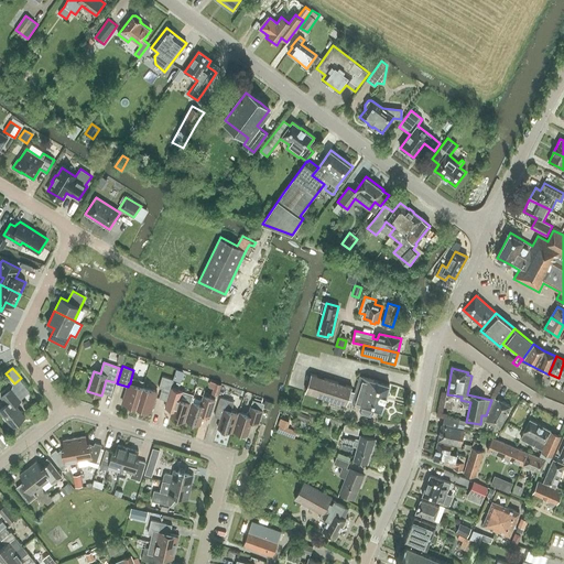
[(176,369),(173,380),(181,382),(184,371),(176,369)]
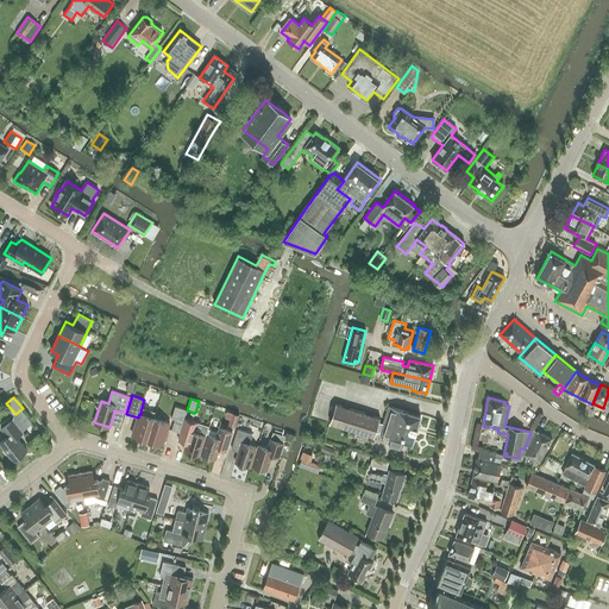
[(378,422),(381,418),(336,405),(330,424),(374,437),(376,431),(378,422)]
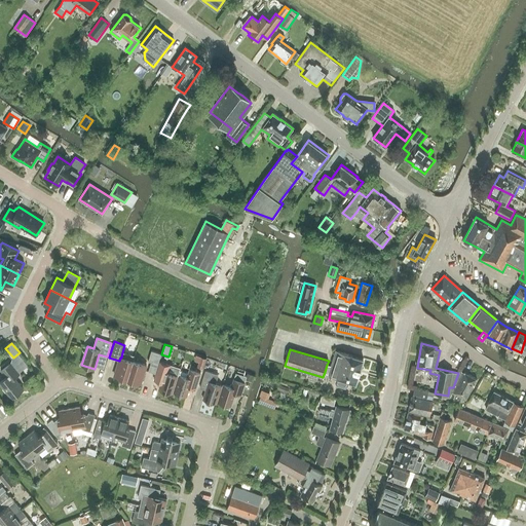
[(364,359),(363,359),(336,350),(331,366),(329,373),(329,374),(338,377),(336,382),(337,384),(345,386),(347,385),(348,381),(354,383),(355,383),(364,359)]
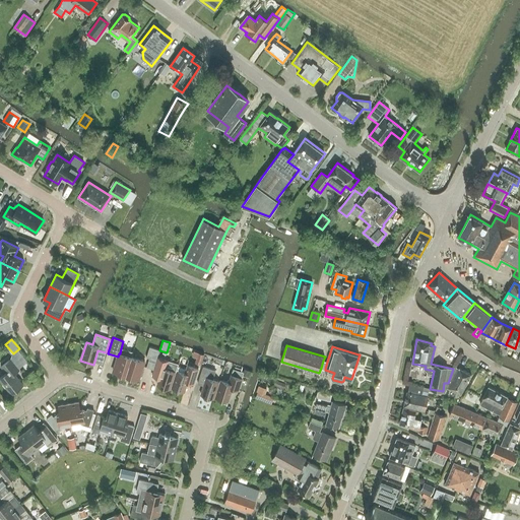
[(159,349),(149,347),(146,358),(149,359),(147,367),(153,369),(159,349)]
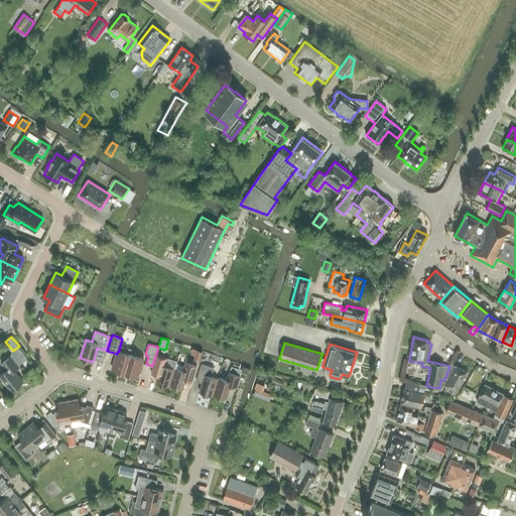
[(118,351),(117,354),(112,368),(125,373),(131,355),(132,350),(120,346),(119,351),(118,351)]
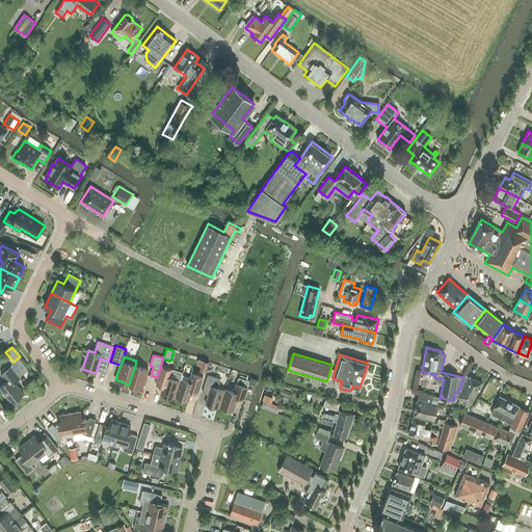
[(202,366),(200,371),(201,371),(206,373),(209,363),(203,361),(202,366)]
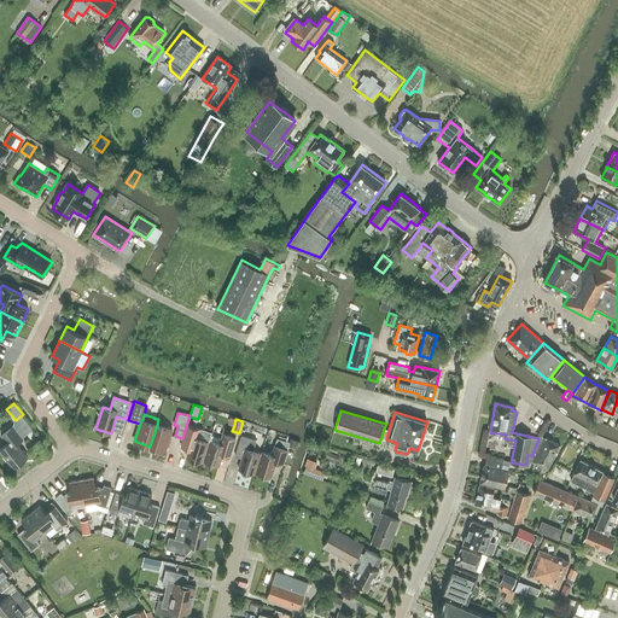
[(173,430),(157,425),(150,447),(165,452),(173,430)]
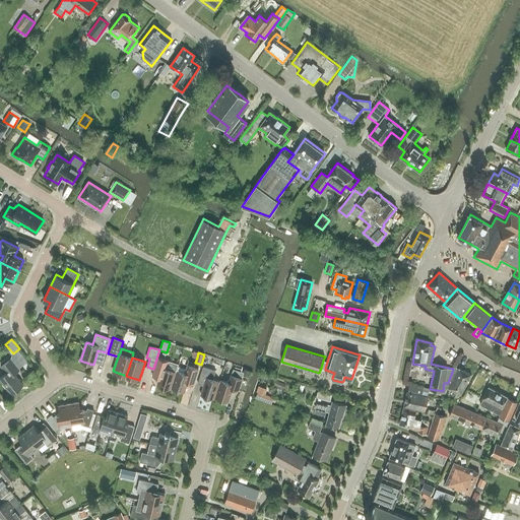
[(19,370),(11,359),(1,367),(6,373),(0,378),(0,379),(11,394),(23,385),(14,374),(19,370)]
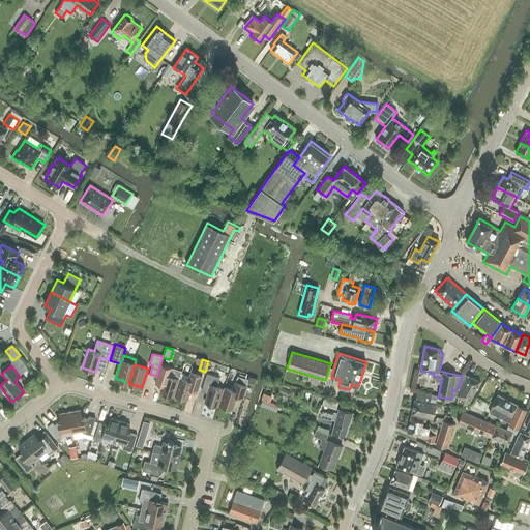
[(160,365),(155,383),(163,385),(160,392),(173,396),(181,372),(160,365)]
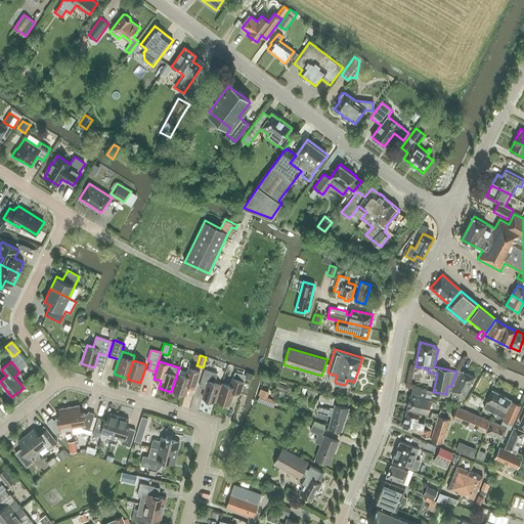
[(185,395),(188,386),(194,388),(200,370),(188,367),(187,370),(180,368),(173,391),(185,395)]
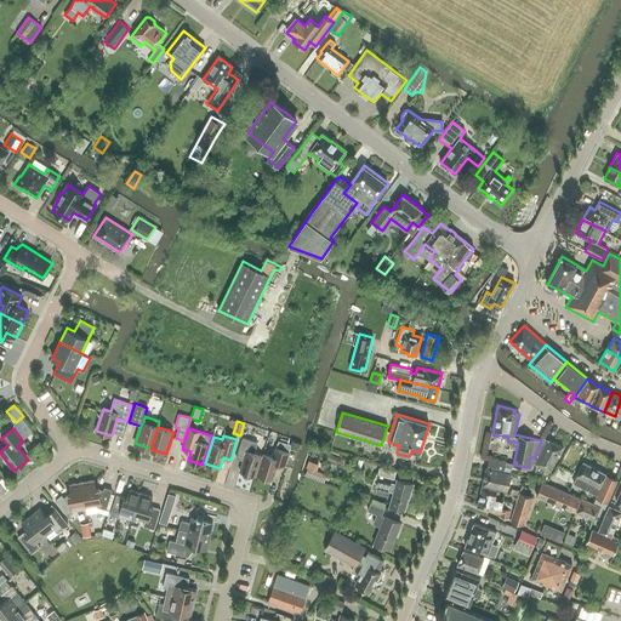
[(550,471),(563,448),(548,439),(543,437),(539,448),(542,450),(535,463),(550,471)]
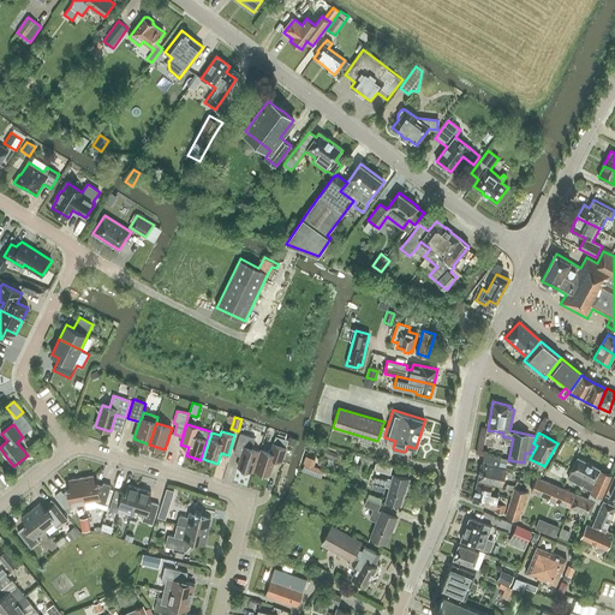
[(240,457),(238,466),(252,471),(260,451),(251,448),(255,439),(239,434),(233,453),(240,457)]
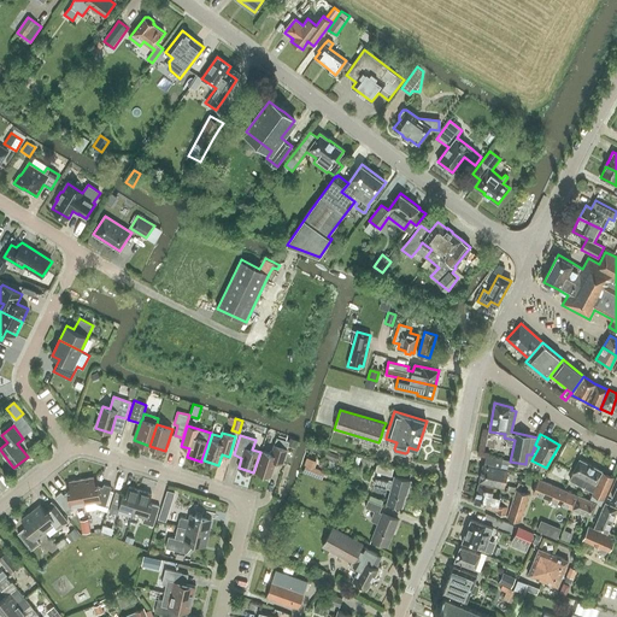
[(271,453),(262,451),(256,471),(271,476),(276,460),(283,463),(287,450),(274,445),(271,453)]
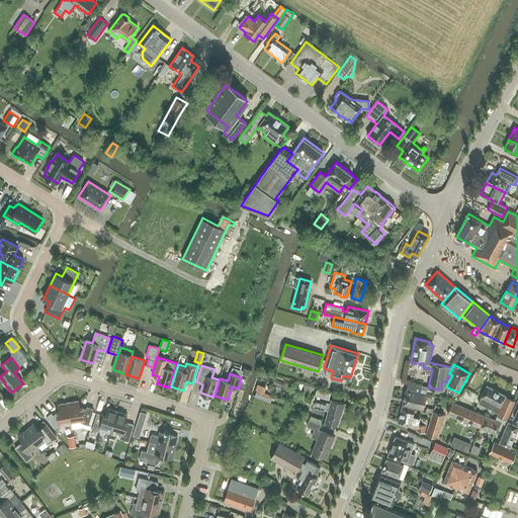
[(407,390),(406,390),(403,404),(423,409),(427,395),(421,393),(422,385),(408,382),(407,390)]
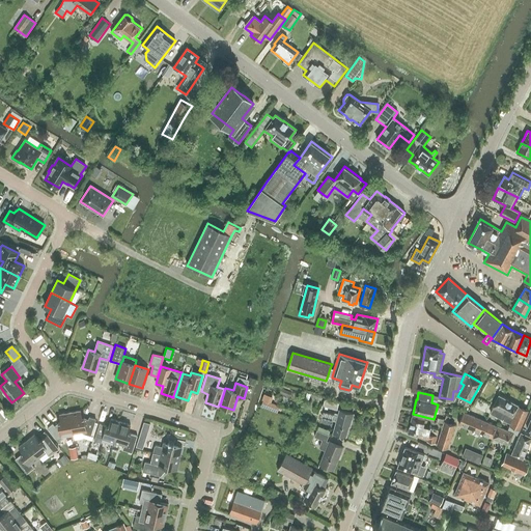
[(273,396),(266,393),(261,406),(277,412),(280,406),(271,402),(273,396)]
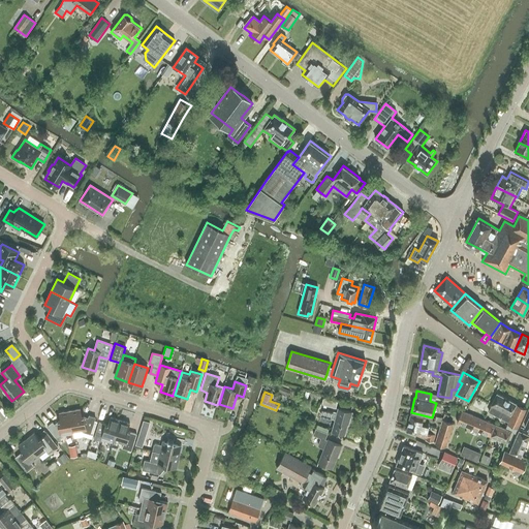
[(508,422),(508,424),(518,427),(526,408),(517,404),(497,394),(488,411),(508,422)]
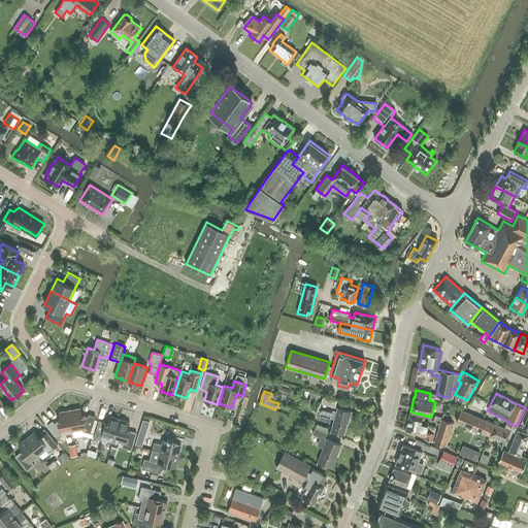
[(335,407),(336,401),(323,397),(321,403),(335,407)]
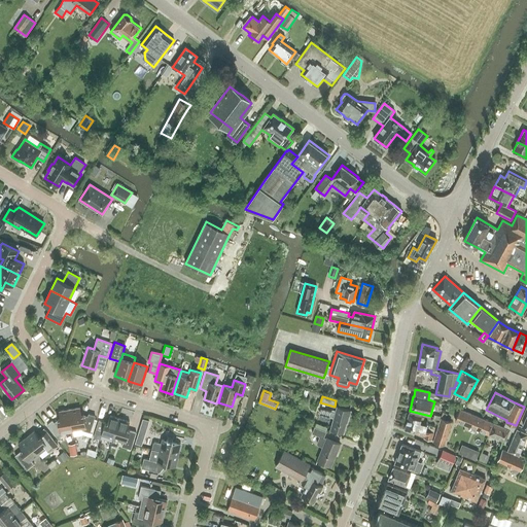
[(348,419),(351,411),(337,407),(336,412),(322,409),(320,414),(334,418),(330,429),(343,433),(347,418),(348,419)]
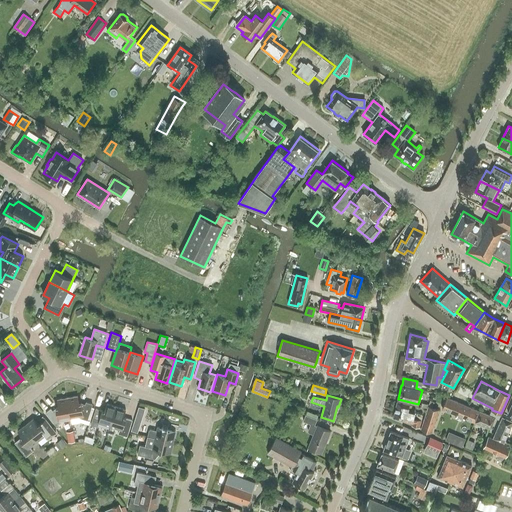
[(68,398),(71,418),(80,416),(80,417),(87,420),(92,404),(86,402),(85,405),(81,404),(81,403),(79,404),(77,396),(68,398)]
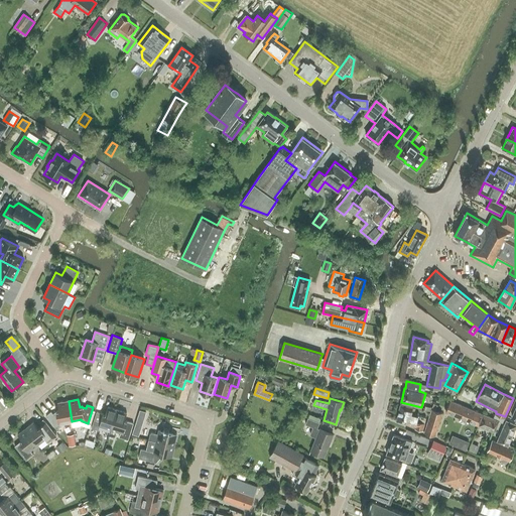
[(62,422),(72,421),(69,401),(58,403),(59,410),(56,411),(53,414),(51,412),(46,416),(57,429),(63,424),(62,422)]
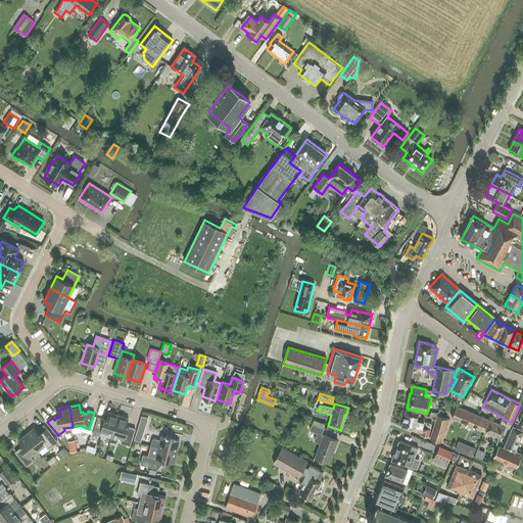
[(452,418),(463,422),(474,427),(478,415),(457,407),(452,418)]
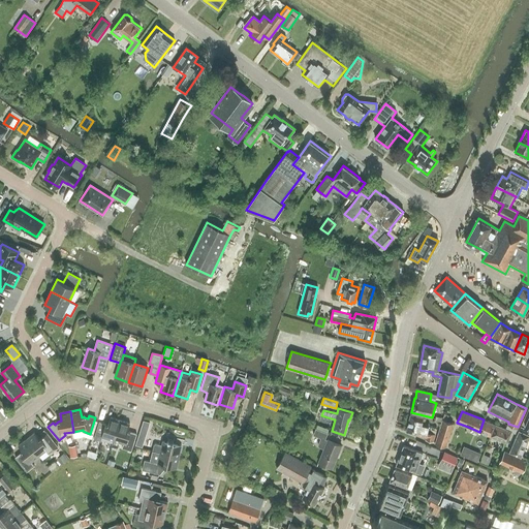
[(423,417),(410,414),(406,432),(418,435),(418,434),(427,436),(426,439),(434,441),(437,428),(422,425),(423,417)]
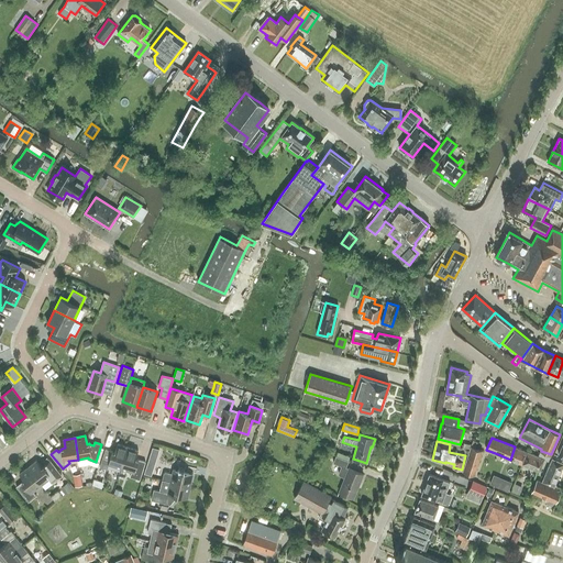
[(100,467),(107,470),(109,464),(121,468),(128,448),(118,444),(114,452),(106,449),(100,467)]
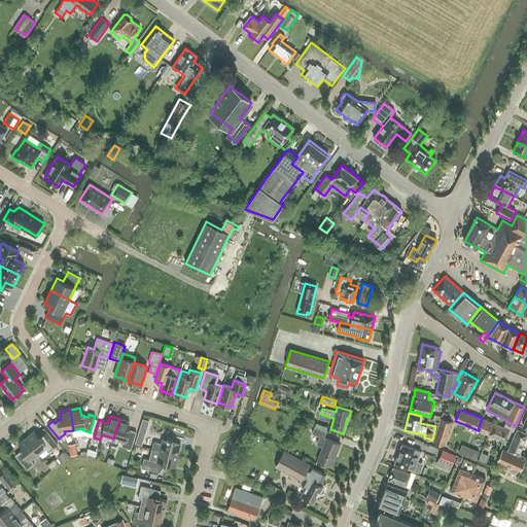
[(444,446),(452,422),(441,418),(433,442),(444,446)]
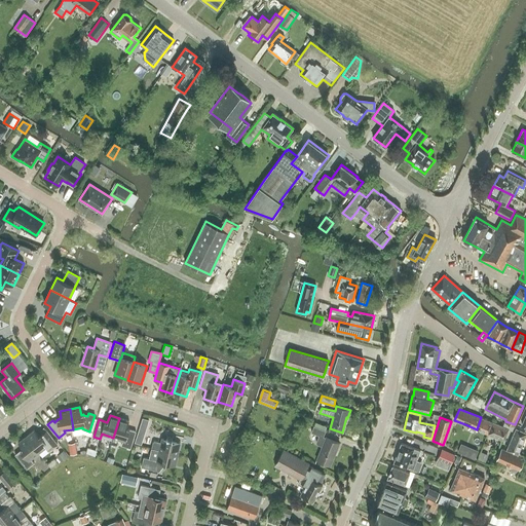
[(492,422),(481,417),(477,429),(488,434),(492,422)]
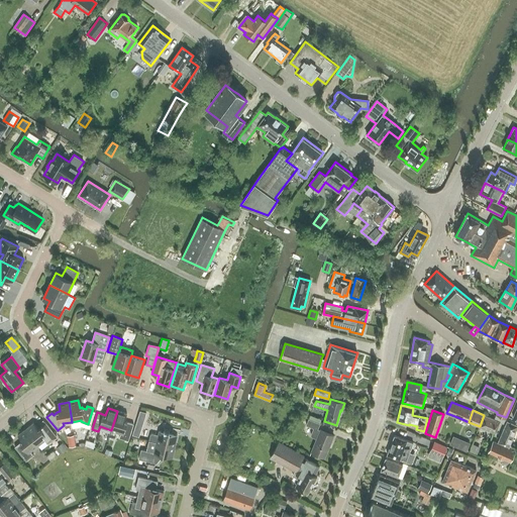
[(127,414),(117,411),(111,430),(121,433),(119,437),(128,440),(133,424),(127,422),(125,421),(127,414)]
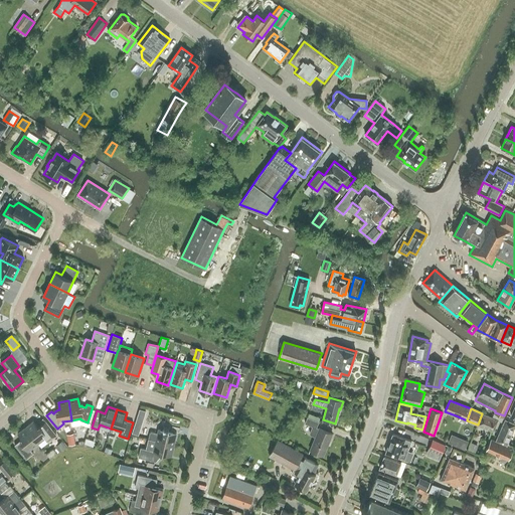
[(504,415),(495,412),(492,417),(482,413),(478,424),(494,432),(498,420),(502,422),(504,415)]
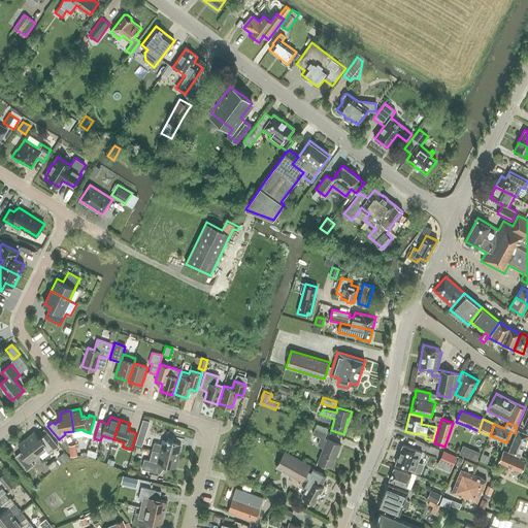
[(142,428),(140,428),(136,443),(141,446),(145,433),(141,432),(142,428)]
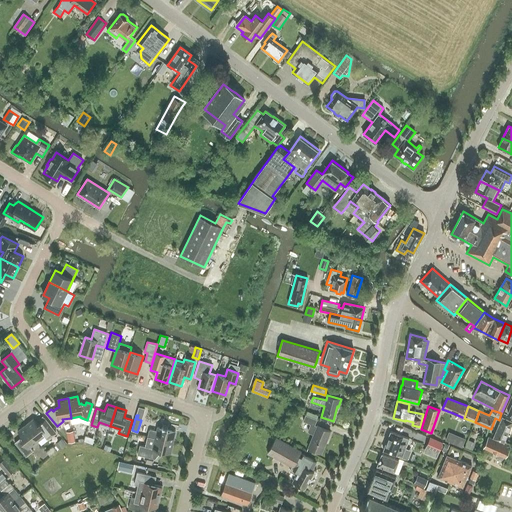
[(315,425),(317,419),(316,419),(306,415),(303,421),(311,424),(308,430),(309,432),(314,434),(308,447),(322,453),(330,431),(317,426),(315,425)]
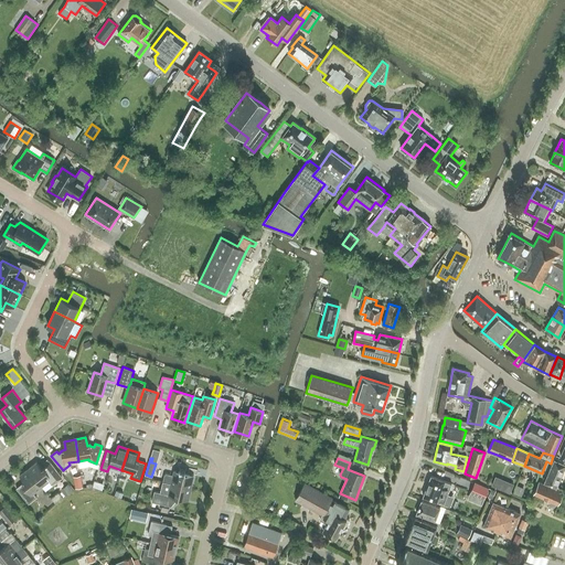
[(556,488),(564,467),(564,465),(554,460),(544,483),(556,488)]
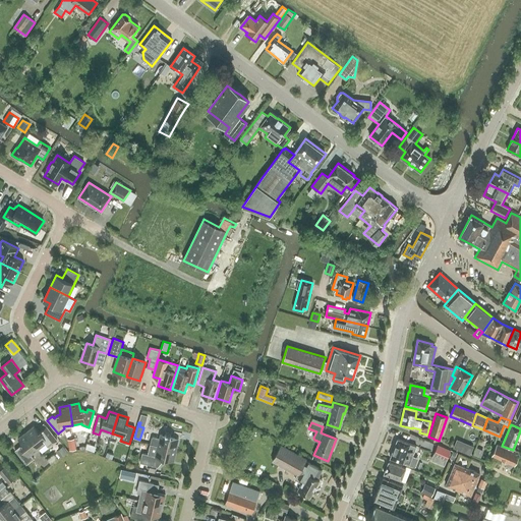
[(30,429),(25,432),(39,449),(47,443),(50,446),(57,441),(45,425),(38,430),(34,426),(30,429)]
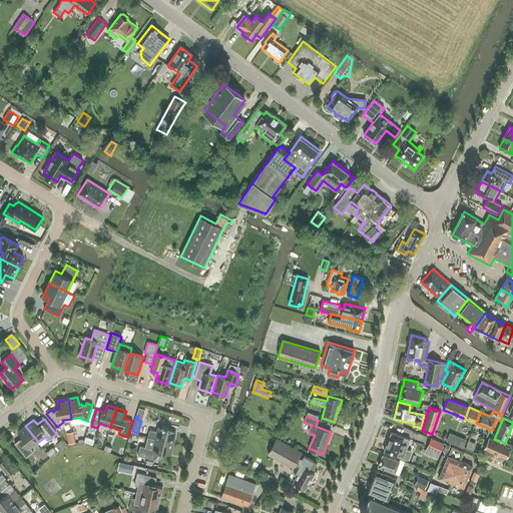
[(148,437),(173,443),(176,432),(167,430),(165,422),(157,421),(157,422),(145,419),(143,427),(150,428),(148,437)]
